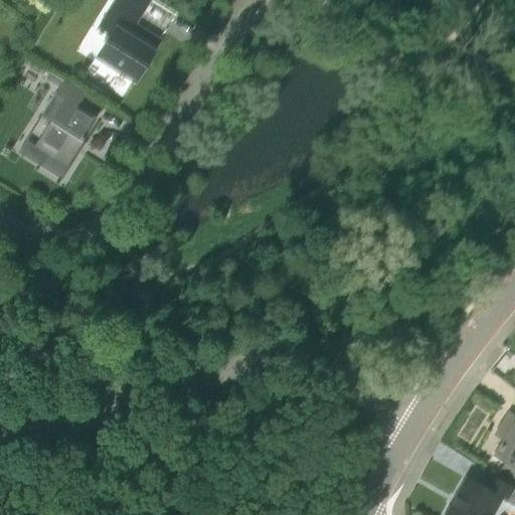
[(135,80),(161,39),(136,24),(151,0),(116,0),(98,29),(110,37),(98,56),(135,80)]
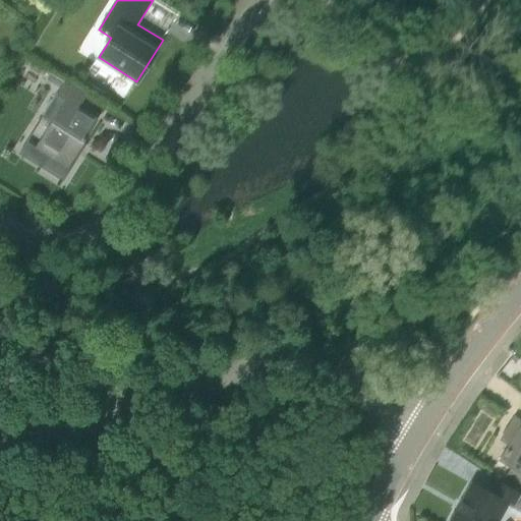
[(60,89),(63,83),(64,81),(50,73),(46,79),(60,89)]
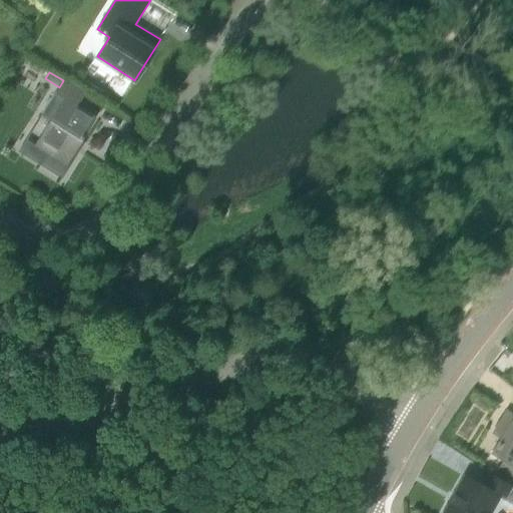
[(63,100),(35,145),(35,161),(61,177),(84,142),(82,141),(96,118),(77,107),(84,96),(62,82),(59,87),(54,94),(63,100)]
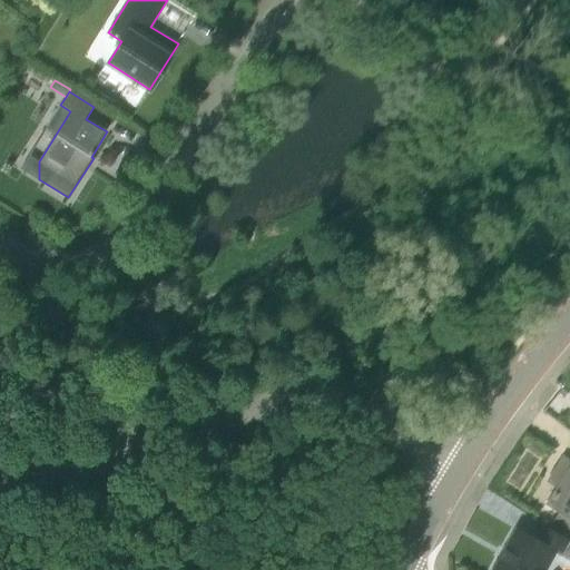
[(557,489),(546,505),(557,512),(552,519),(569,530),(569,459),(564,455),(548,482),(557,489)]
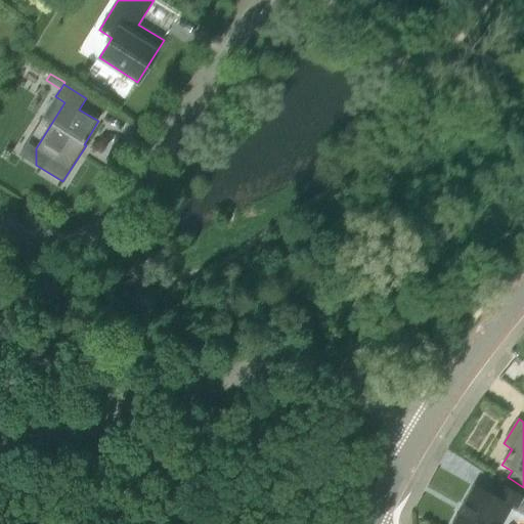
[(522,495),(498,482),(491,496),(474,487),(453,523),(499,523),(509,509),(513,511),(522,495)]
